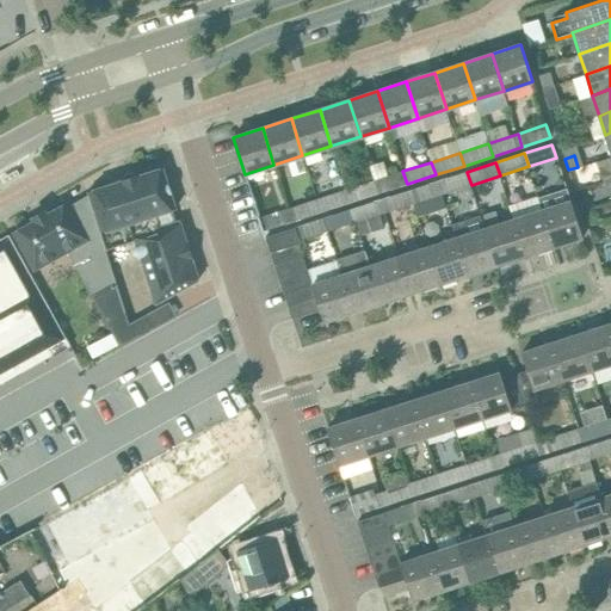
[(87,192),(90,198),(106,251),(134,242),(154,306),(178,291),(199,279),(162,167),(87,192)]
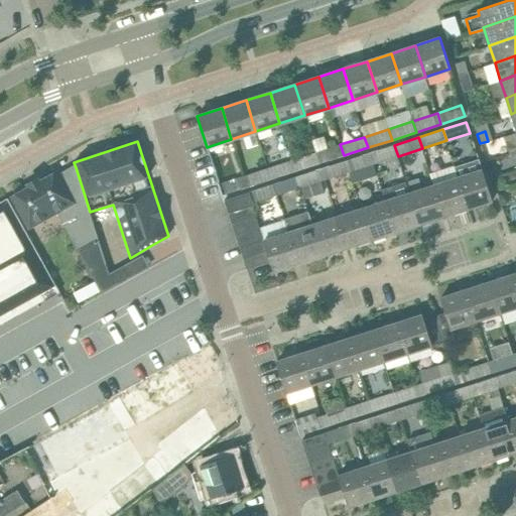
[(319,163),(344,155),(340,144),(315,152),(319,163)]
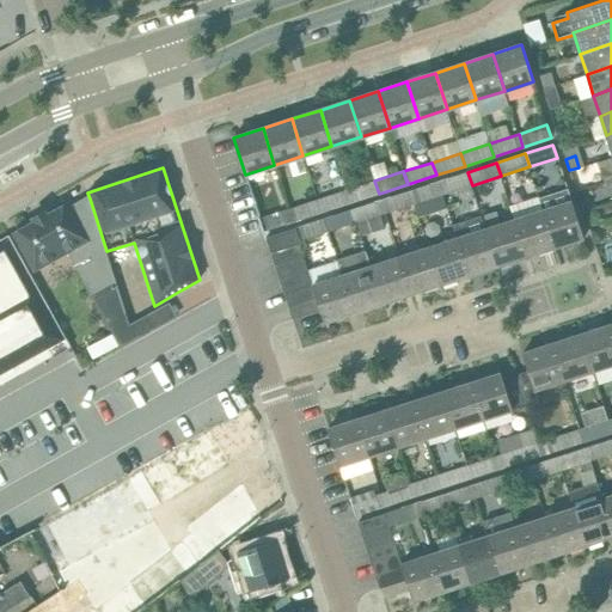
[(444,195),(472,185),(467,172),(439,182),(444,195)]
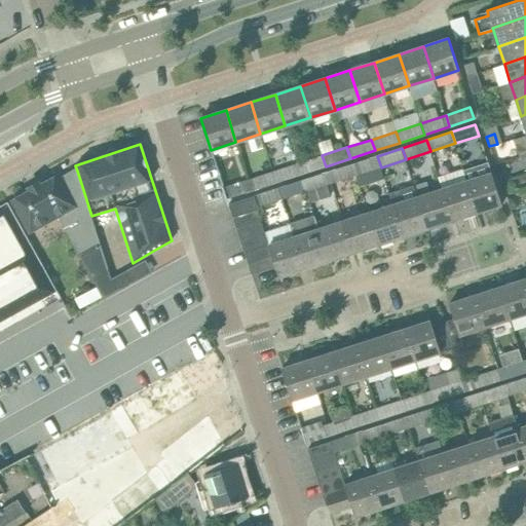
[(301,175),(326,166),(322,155),(297,163),(301,175)]
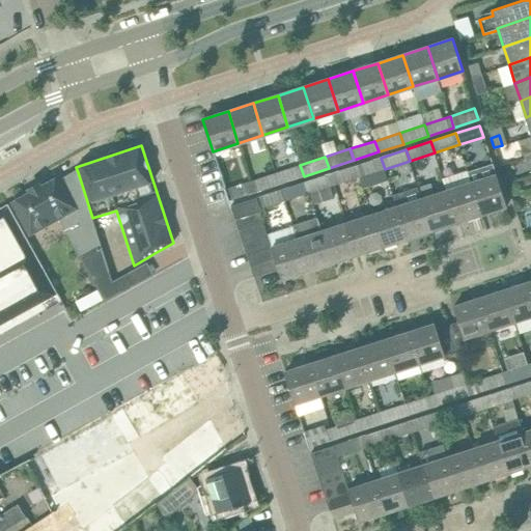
[(365,175),(385,169),(381,158),(356,165),(362,187),(368,185),(365,175)]
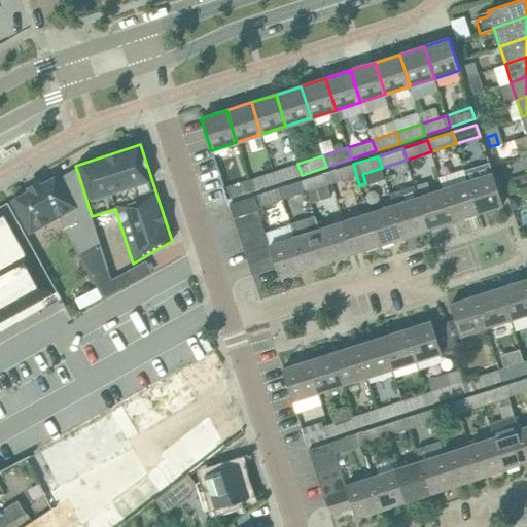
[(277,182),(302,175),(297,164),(273,172),(277,182)]
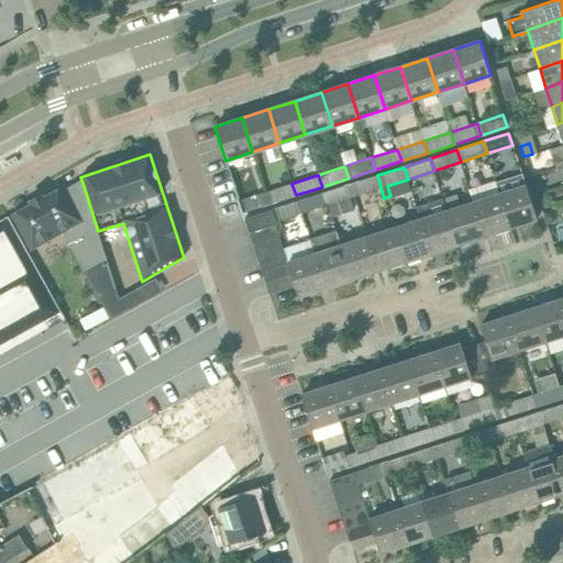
[(385,199),(384,198),(377,175),(351,184),(355,197),(361,195),(364,206),(385,199)]
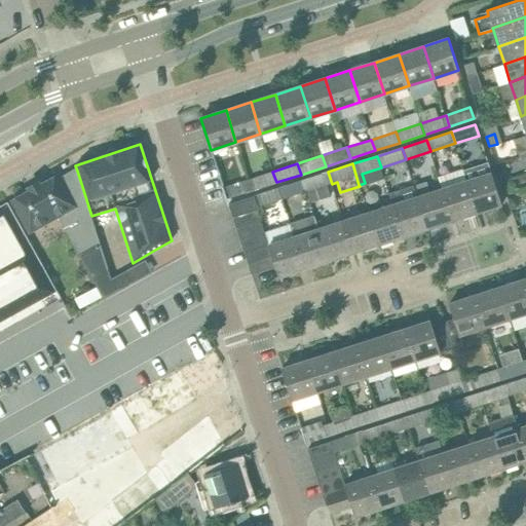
[(91,216),(77,171),(62,179),(59,175),(41,184),(39,181),(28,187),(30,190),(12,200),(30,232),(58,217),(103,298),(132,283),(125,270),(111,277),(102,252),(90,217),(91,216)]
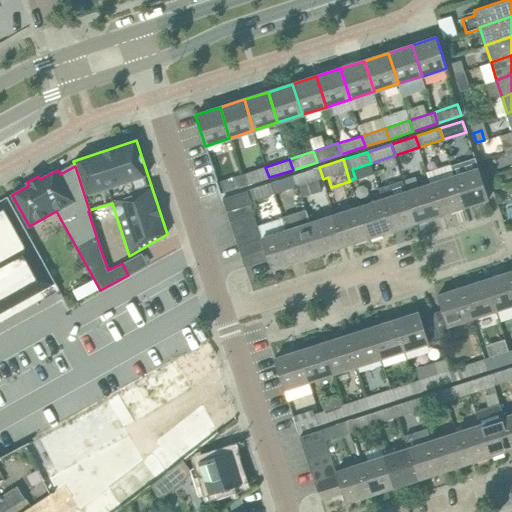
[(245,185),(269,177),(265,167),(241,175),(245,185)]
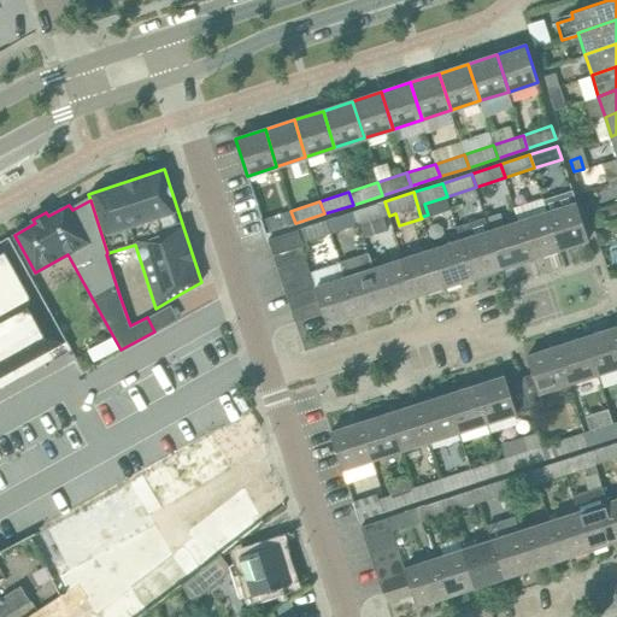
[(383,217),(389,216),(385,201),(356,211),(360,225),(364,238),(387,229),(383,217)]
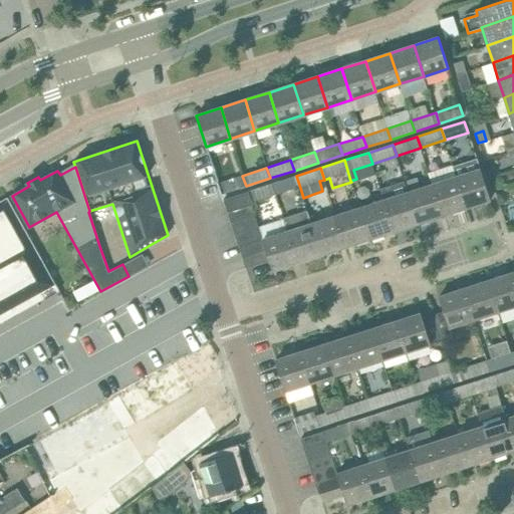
[(491,199),(481,169),(456,177),(466,207),(491,199)]
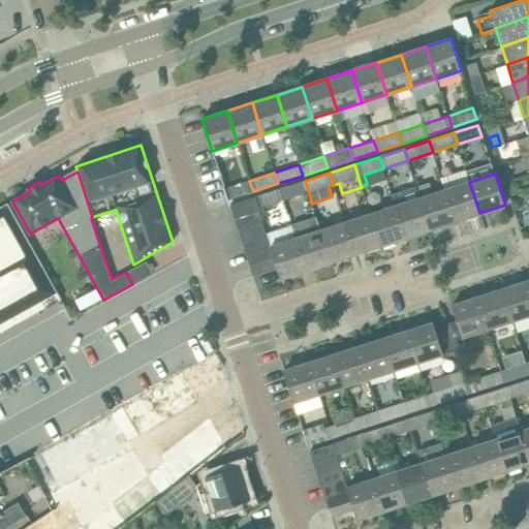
[(508,196),(519,192),(515,180),(504,183),(508,196)]
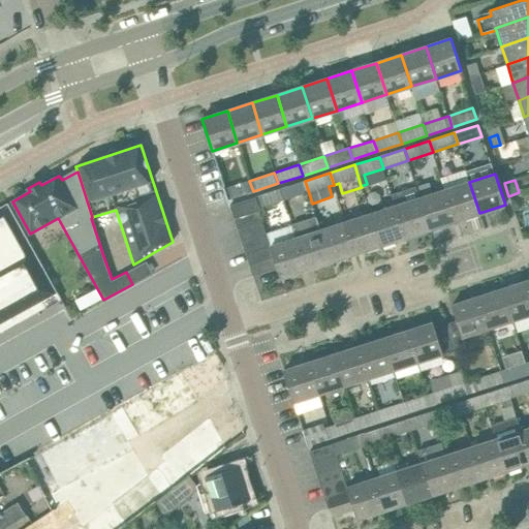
[(249,181),(244,182),(224,188),(228,199),(253,191),(249,181)]
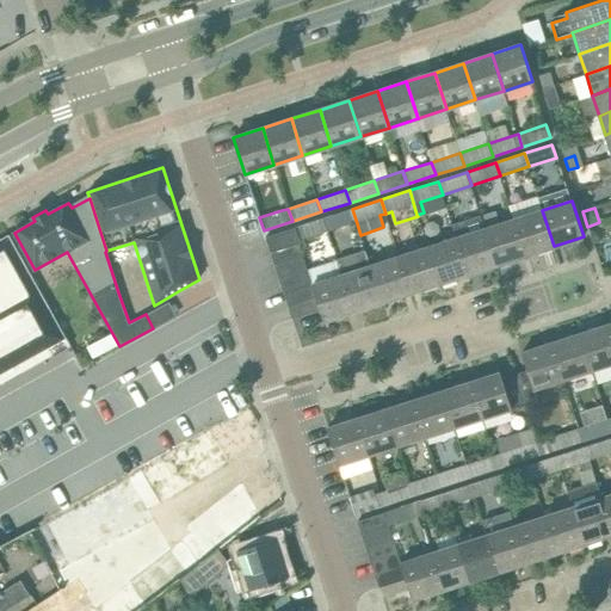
[(328,232),(357,223),(352,209),(323,218),(328,232)]
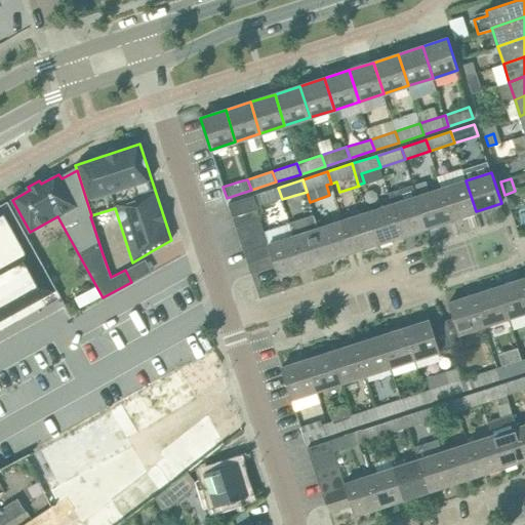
[(476,211),(466,180),(442,188),(452,219),(476,211)]
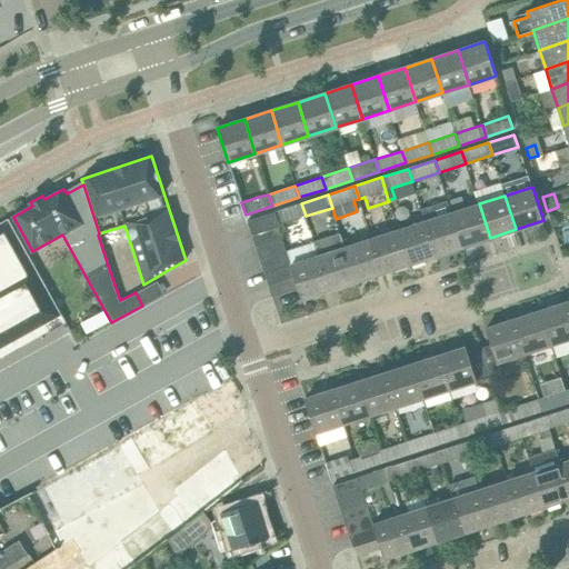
[(301,203),(275,212),(279,223),(279,225),(306,216),(301,203)]
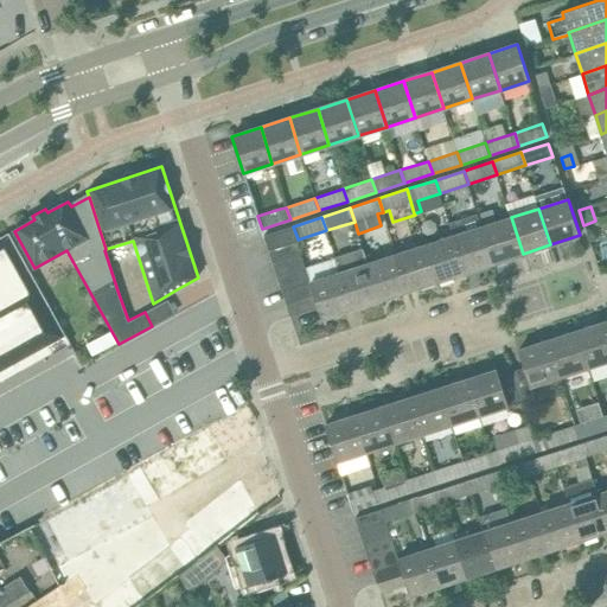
[(523,254),(511,217),(481,227),(493,263),(523,254)]
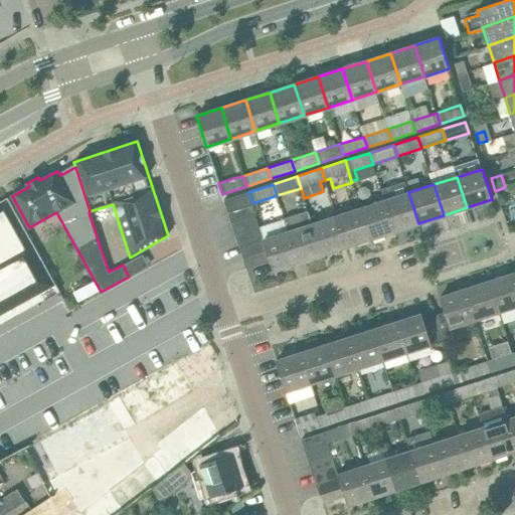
[(252,202),(248,192),(224,200),(228,212),(251,205),(251,204),(252,203),(252,202)]
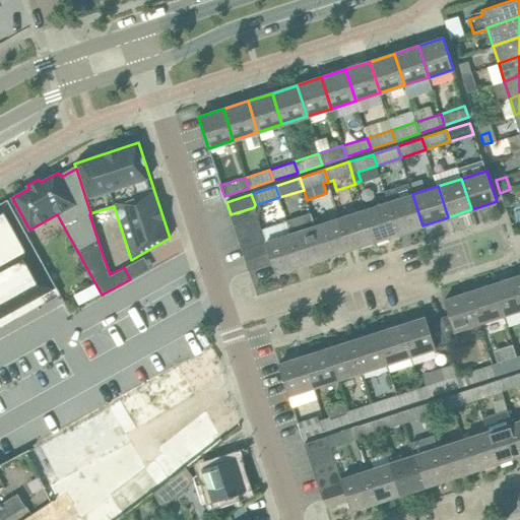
[(423,225),(412,194),(388,202),(398,234),(423,225)]
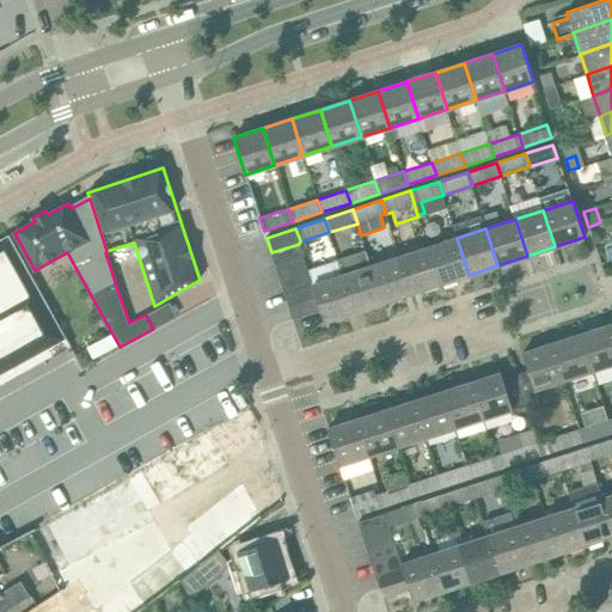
[(0,375),(67,338),(10,236),(0,240),(0,375)]
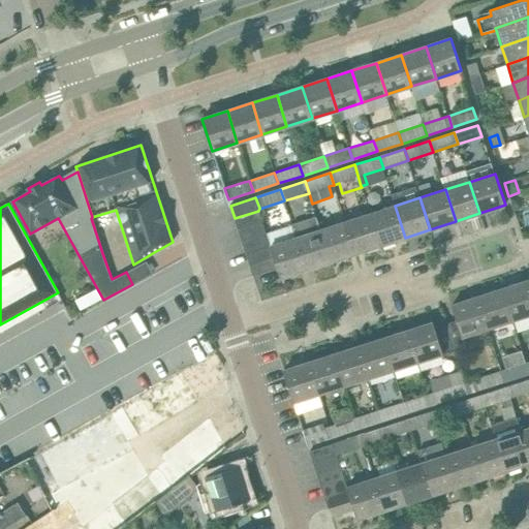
[(405,238),(395,206),(370,214),(380,246),(405,238)]
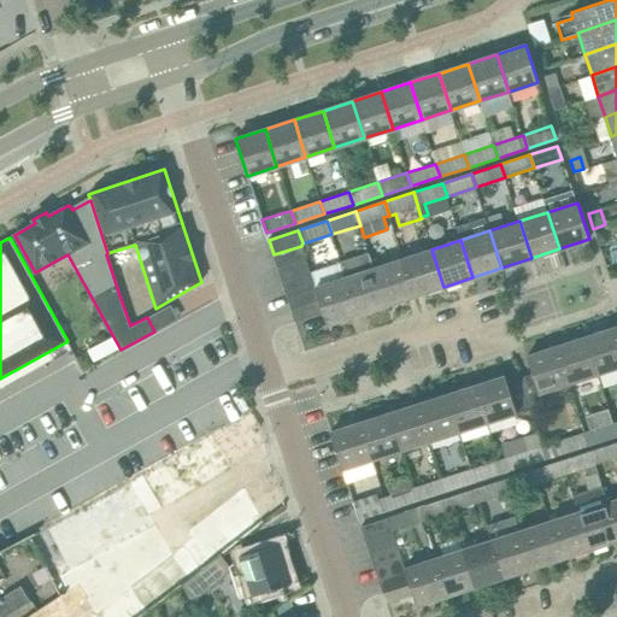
[(277,269),(306,259),(301,246),(274,254),(277,269)]
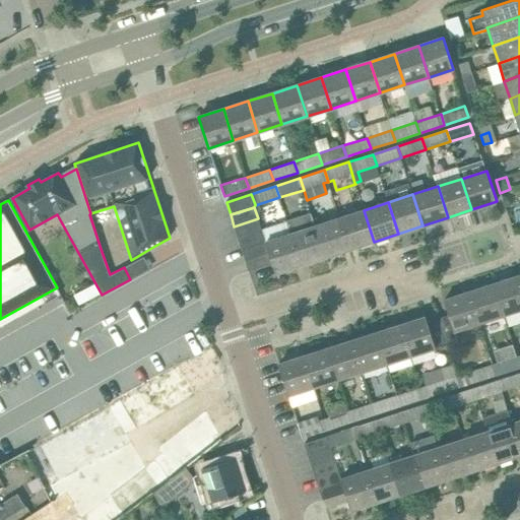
[(374,242),(364,210),(339,218),(349,249),(374,242)]
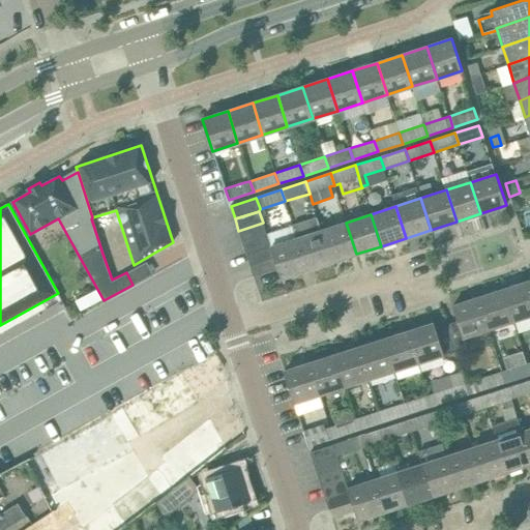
[(291,227),(295,239),(297,238),(306,270),(331,262),(321,230),(320,231),(316,218),(291,227)]
